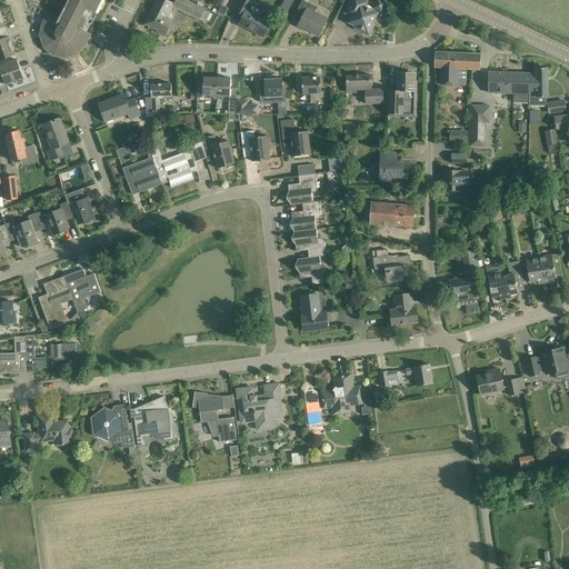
[(30,0),(31,0),(30,0),(68,0),(59,18),(50,13),(45,25),(42,35),(46,46),(55,53),(66,56),(76,52),(83,43),(87,38),(83,37),(102,0),(30,0)]
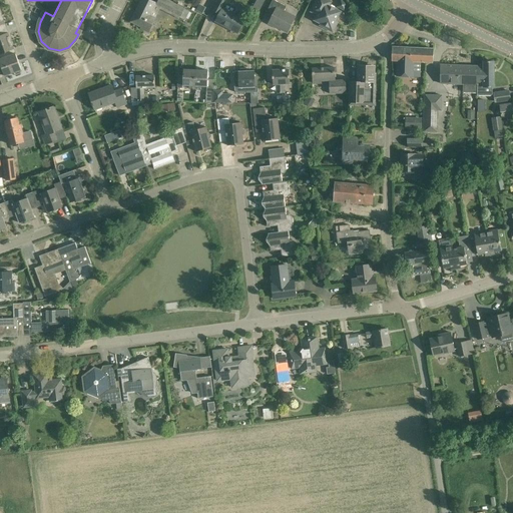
[(150,0),(141,0),(131,22),(142,27),(140,30),(148,34),(156,18),(149,15),(154,5),(171,13),(170,14),(178,19),(184,9),(165,0),(158,0),(157,4),(155,3),(155,2),(150,0)]
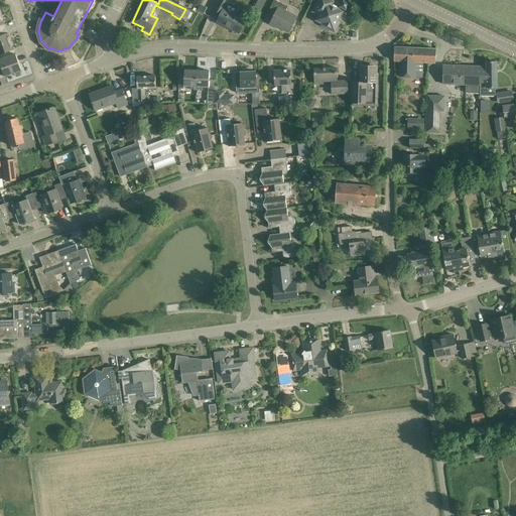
[(235,14),(238,8),(228,2),(229,0),(228,0),(220,0),(214,11),(221,14),(217,22),(239,34),(246,20),(235,14)]
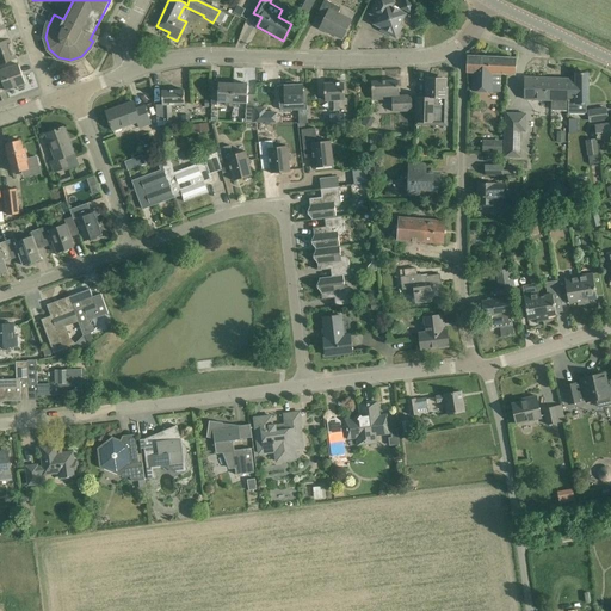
[(393,7),(395,1),(390,0),(376,0),(370,14),(377,18),(374,24),(387,31),(386,32),(396,38),(402,28),(400,26),(406,13),(393,7)]
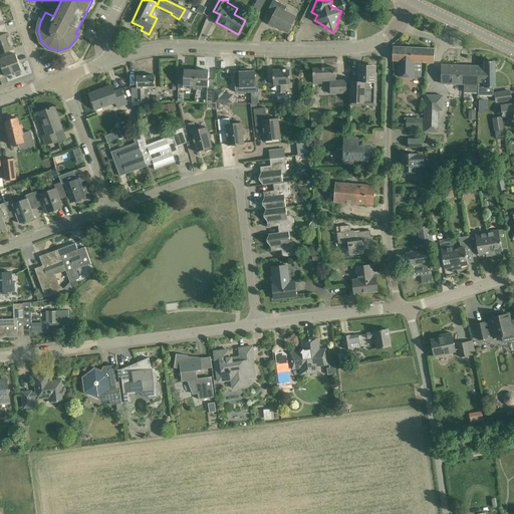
[(340,0),(337,7),(344,11),(348,4),(341,0),(340,0)]
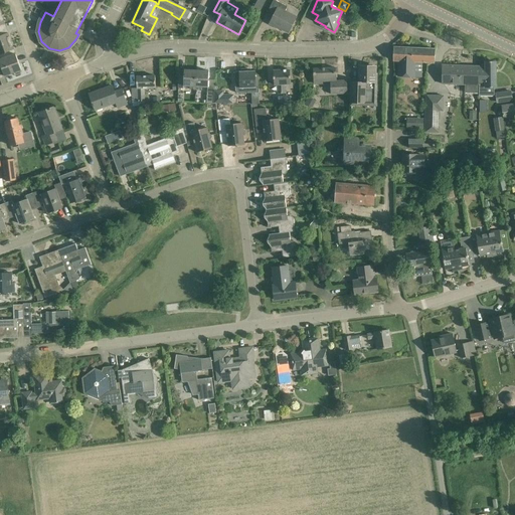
[(272,20),(270,25),(277,29),(277,28),(289,34),(297,18),(286,12),(288,8),(275,1),(266,17),(272,20)]
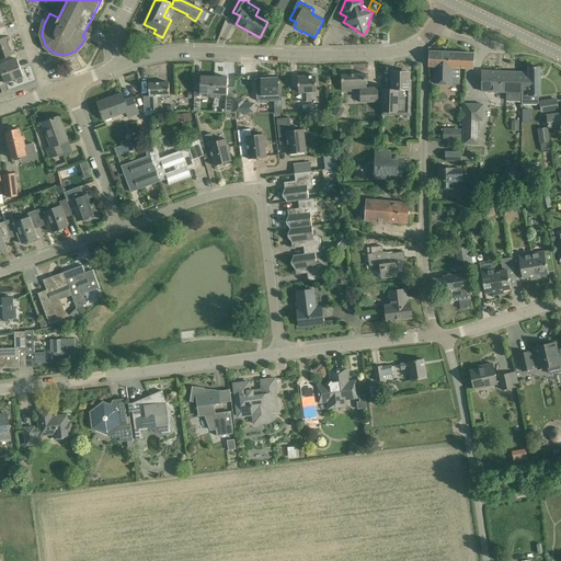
[(0,33),(0,48),(12,45),(9,36),(7,36),(4,32),(0,33)]
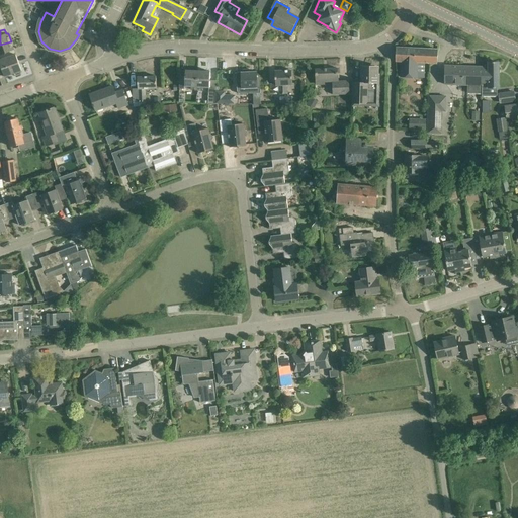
[(0,45),(0,59),(13,55),(12,51),(14,50),(11,41),(0,45)]
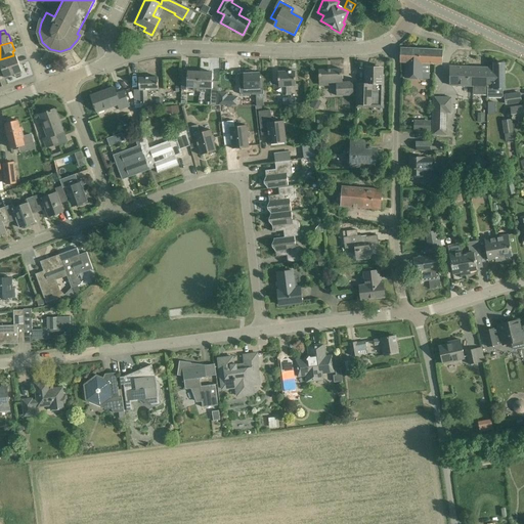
[(401,49),(400,62),(406,62),(405,78),(428,78),(429,63),(442,63),(442,50),(401,49)]
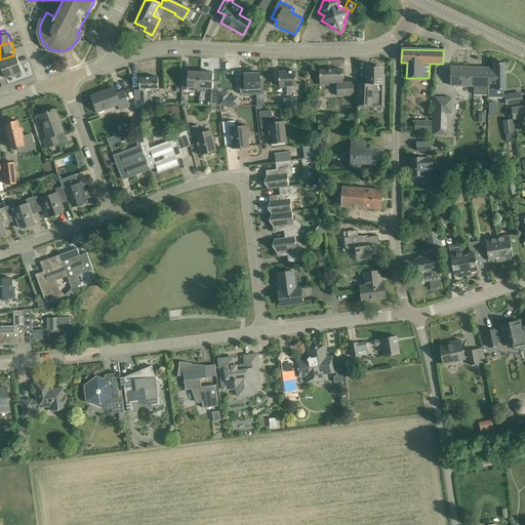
[(15,54),(13,55),(0,59),(0,79),(14,74),(15,77),(22,75),(21,72),(22,72),(15,54)]
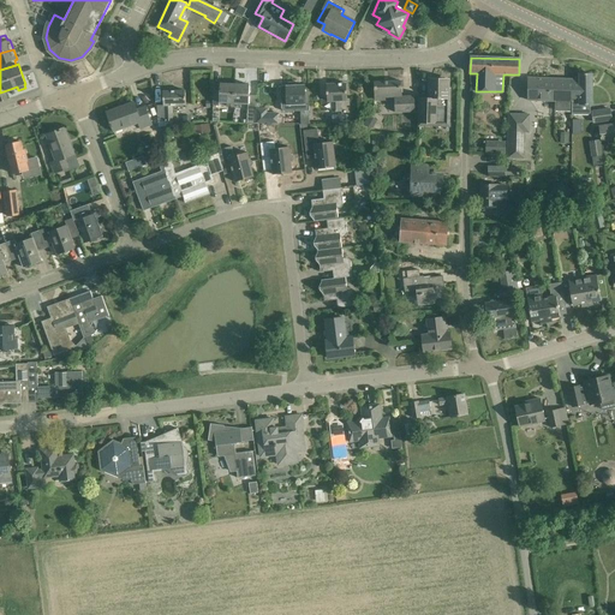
[(572,112),(572,114),(591,114),(591,105),(592,105),(592,84),(592,75),(580,75),(580,79),(572,79),(571,106),(569,106),(569,112),(572,112)]
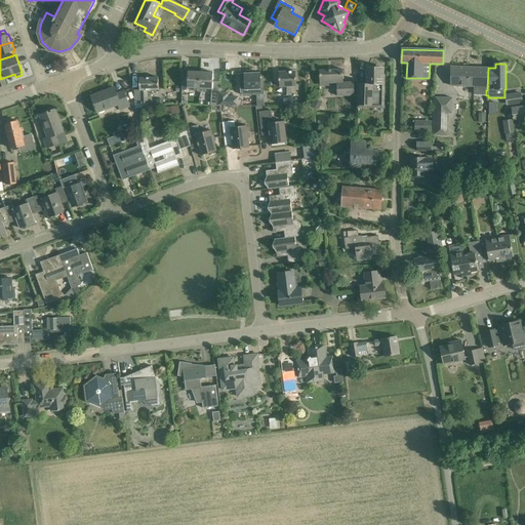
[(381,68),(380,68),(379,67),(370,66),(370,67),(367,67),(366,83),(357,83),(357,105),(371,106),(371,109),(381,109),(382,84),(385,84),(385,75),(381,75),(381,68)]
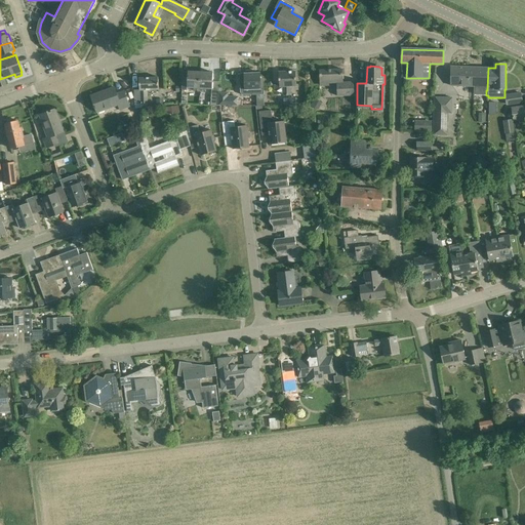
[(474,86),(474,95),(486,95),(486,90),(487,90),(488,68),(451,67),(451,86),(474,86)]
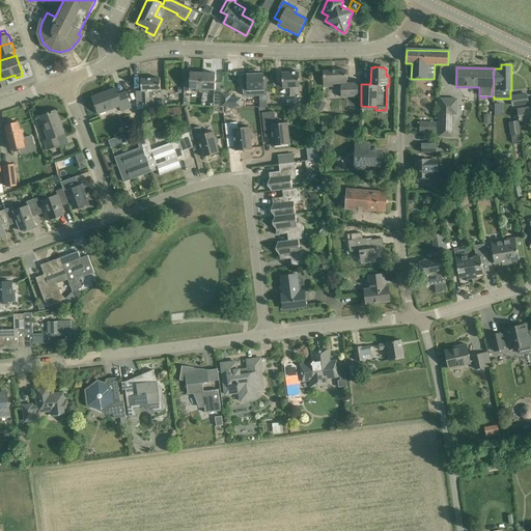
[(323,71),(324,84),(326,84),(326,87),(332,87),(332,84),(341,84),(342,98),(359,98),(359,83),(346,83),(346,70),(323,71)]
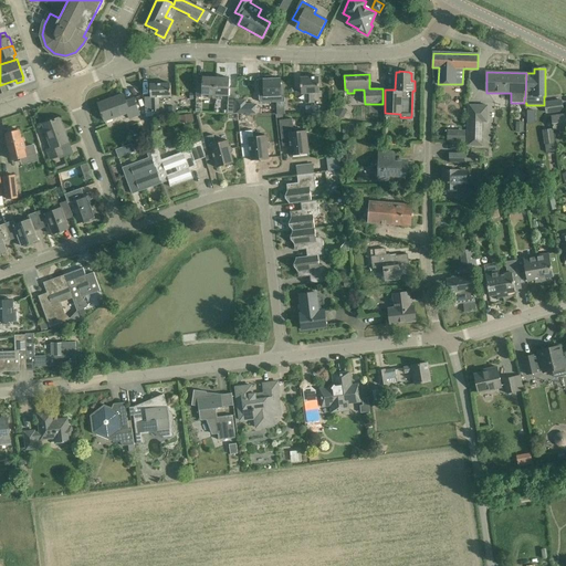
[(209,97),(216,98),(217,77),(203,76),(203,84),(197,83),(196,97),(202,97),(202,94),(209,95),(209,97)]
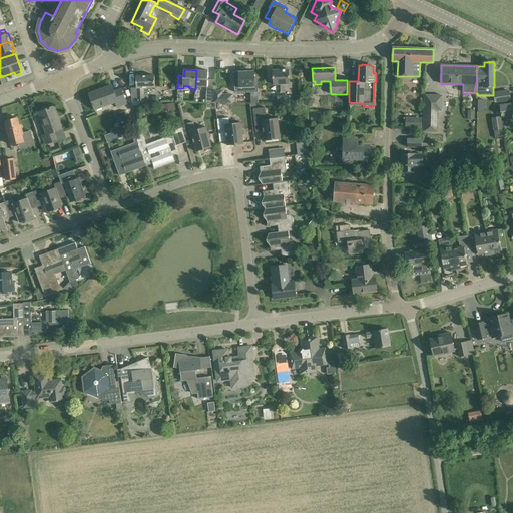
[(258,74),(253,75),(253,71),(246,71),(245,69),(239,69),(239,72),(238,72),(239,89),(250,89),(250,94),(254,94),(254,92),(255,92),(255,87),(258,87),(258,74)]
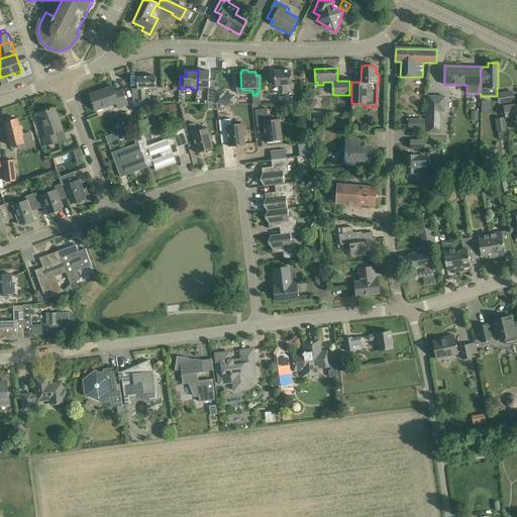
[(275,85),(279,85),(279,94),(286,94),(286,85),(292,85),(291,70),(275,71),(275,85)]
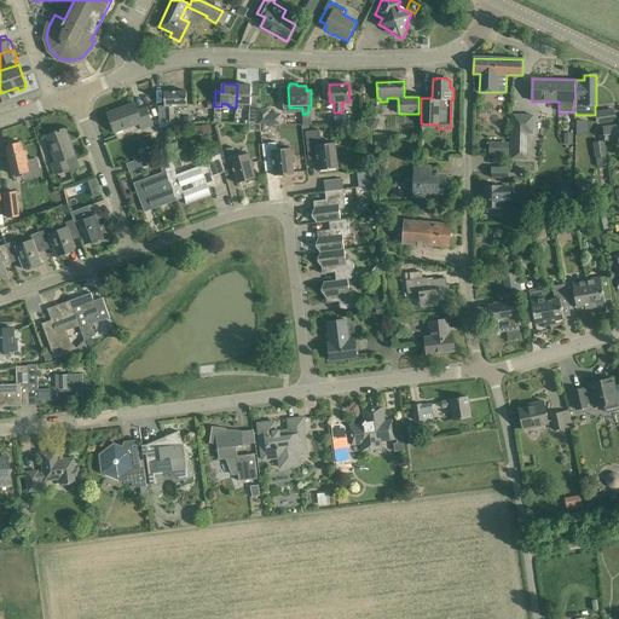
[(237,85),(236,108),(243,108),(243,104),(250,105),(250,85),(237,85)]
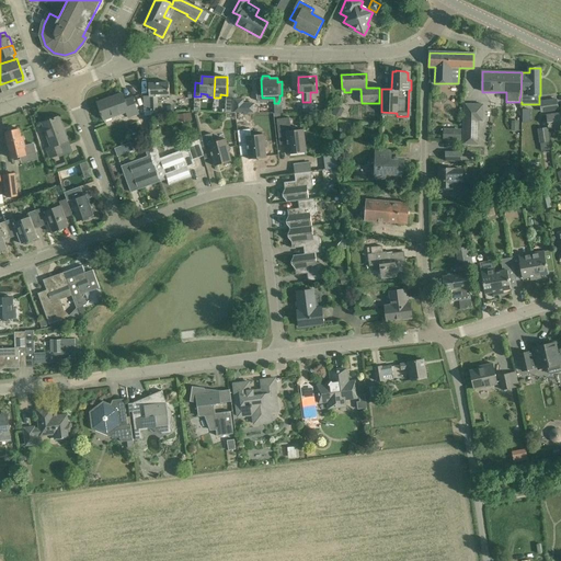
[(35,80),(23,84),(25,93),(38,88),(35,80)]
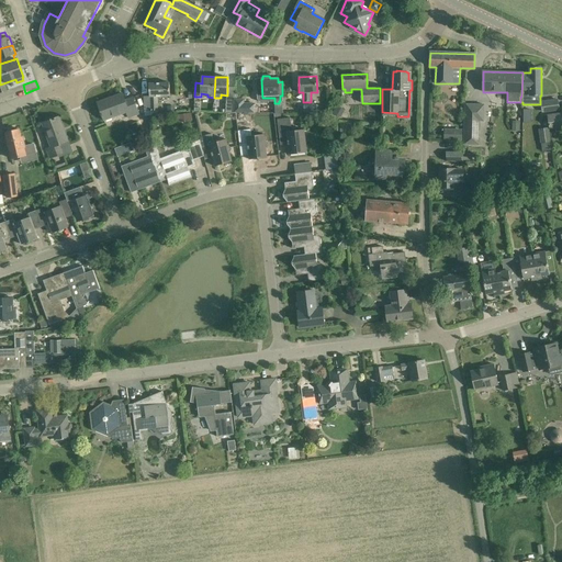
[(149,96),(144,96),(144,111),(158,111),(158,96),(170,96),(170,82),(149,83),(149,96)]
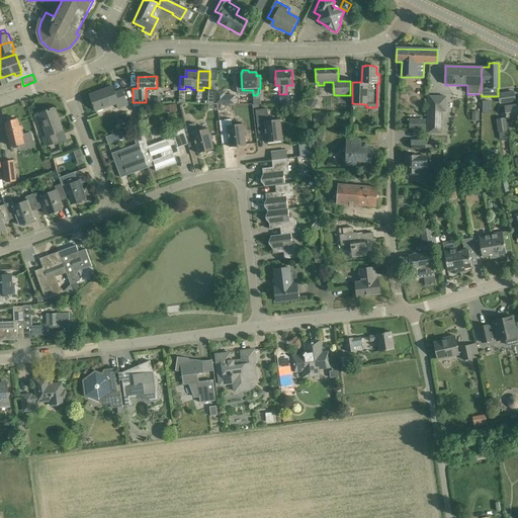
[(96,110),(116,103),(118,108),(128,105),(122,90),(115,92),(112,86),(90,94),(96,110)]
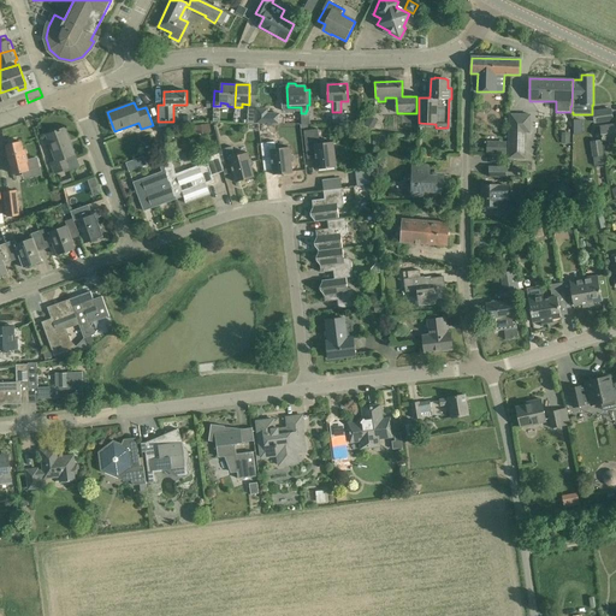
[(256,108),(256,113),(256,124),(279,124),(280,113),(268,113),(268,108),(260,108),(256,108)]
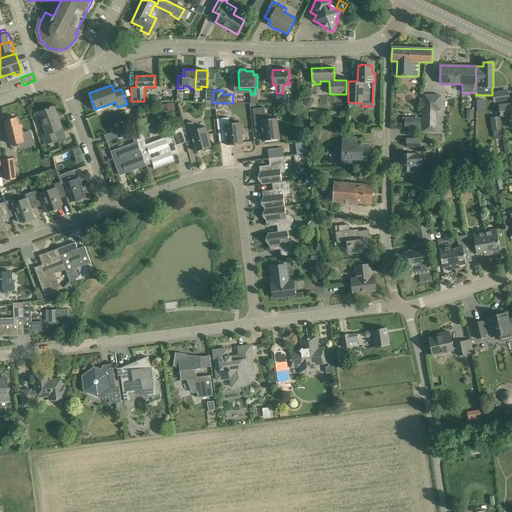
[(493,93),(494,103),(510,101),(508,90),(493,93)]
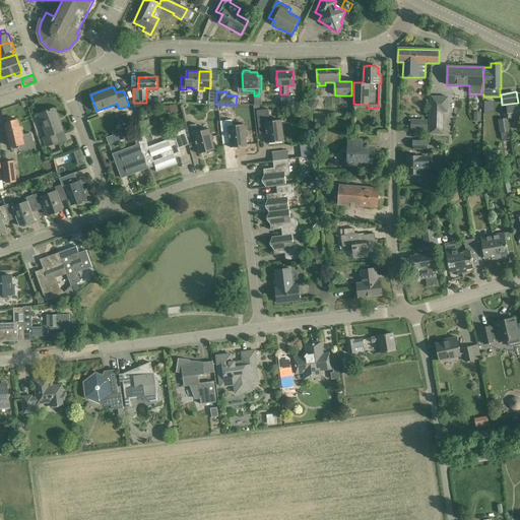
[(447,98),(429,96),(429,112),(443,113),(447,113),(447,98)]
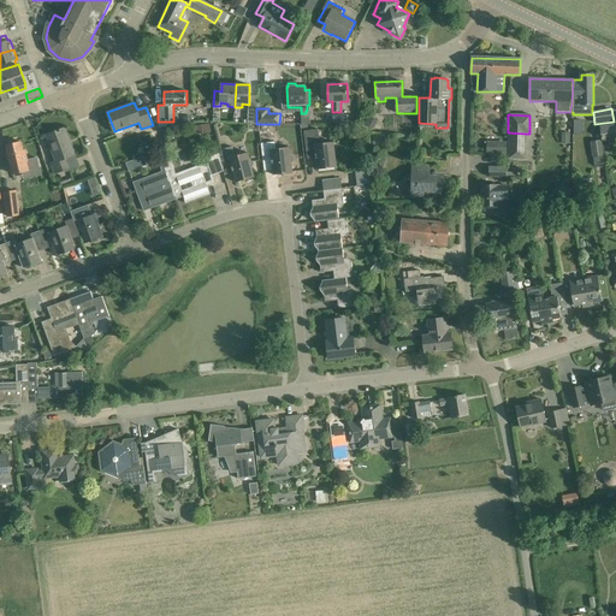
[(331,116),(331,125),(349,125),(349,116),(331,116)]
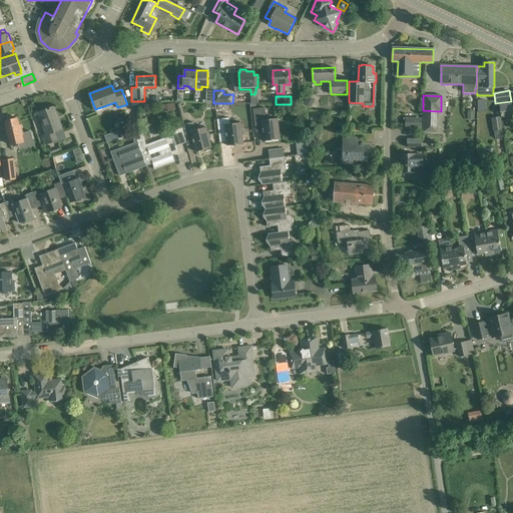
[(307,96),(304,103),(311,107),(315,100),(307,96)]
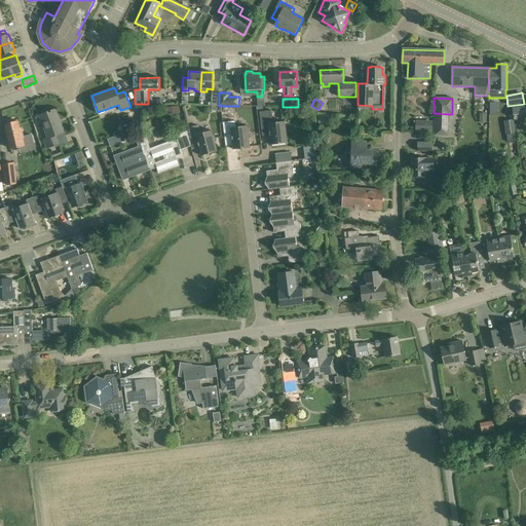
[(525,120),(525,105),(513,108),(514,117),(514,122),(525,120)]
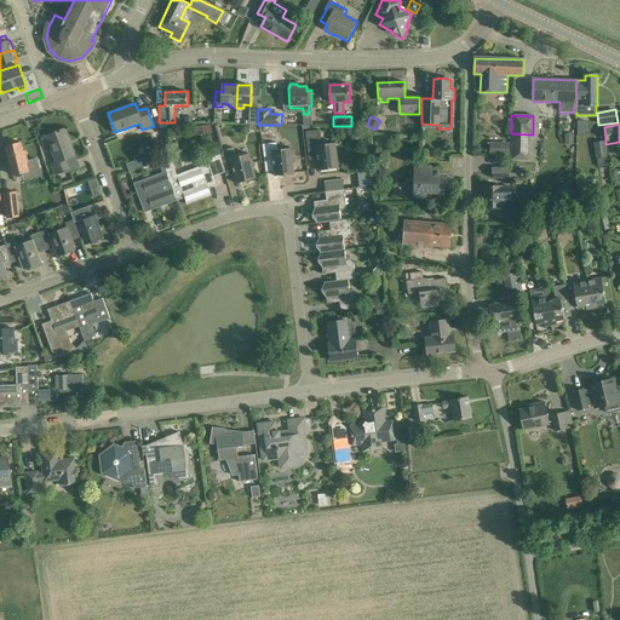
[(211,125),(195,127),(196,136),(212,135),(211,125)]
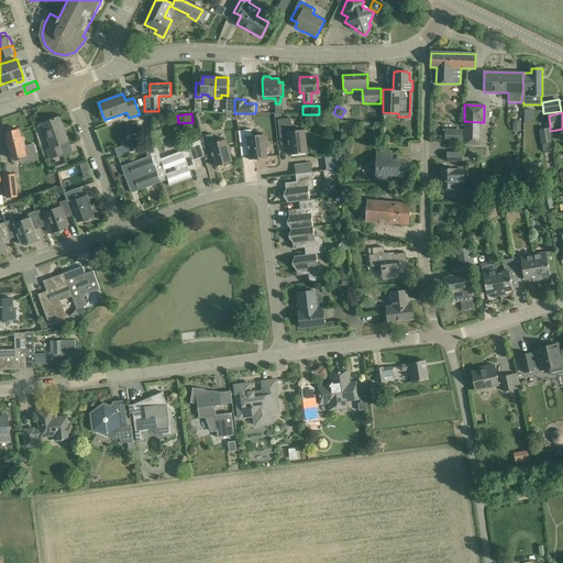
[(51,146),(46,148),(50,158),(63,154),(59,143),(67,140),(59,117),(42,123),(51,146)]
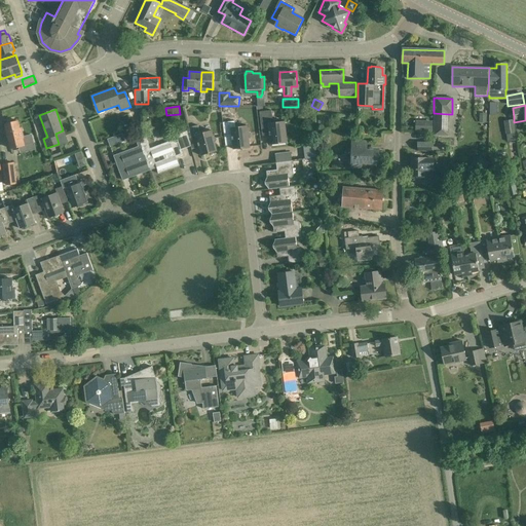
[(288,129),(285,127),(285,121),(273,122),(271,110),(259,112),(262,133),(269,132),(270,145),(287,143),(286,135),(288,132),(288,129)]
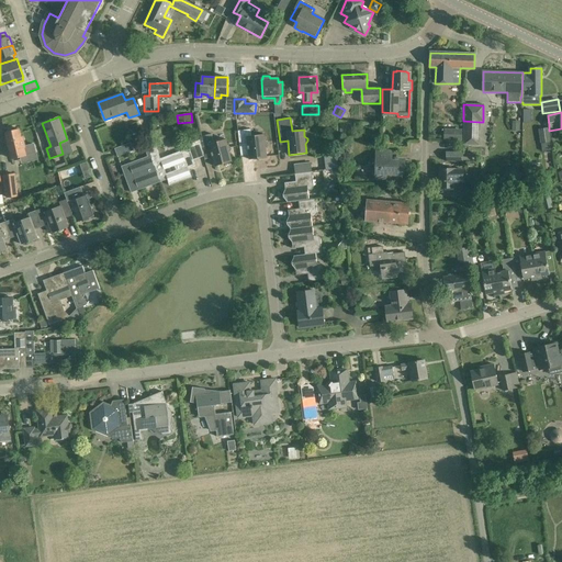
[(479,122),(463,121),(463,131),(475,131),(479,131),(479,126),(479,122)]
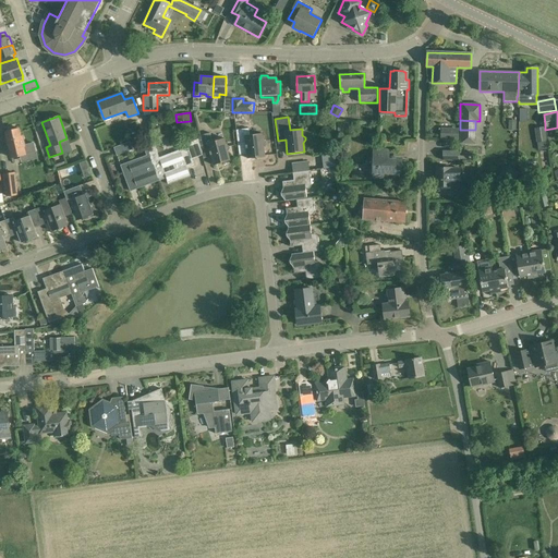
[(349,122),(338,122),(338,134),(349,134),(349,122)]
